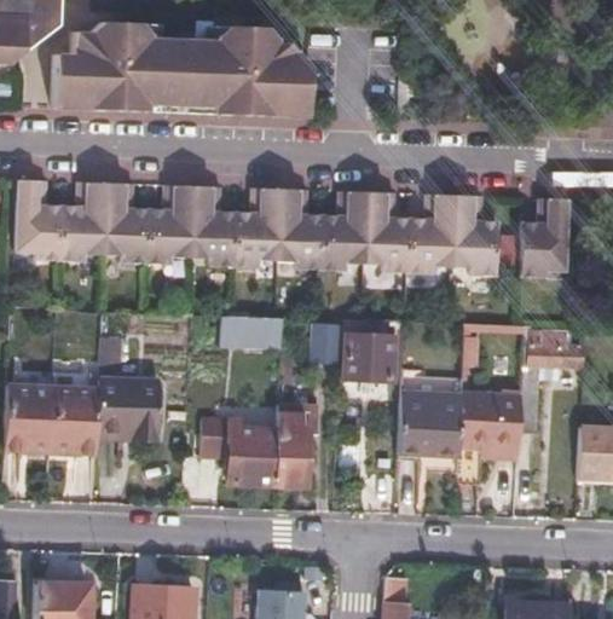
[(0,0),(0,62),(11,63),(63,22),(62,0),(0,0)]
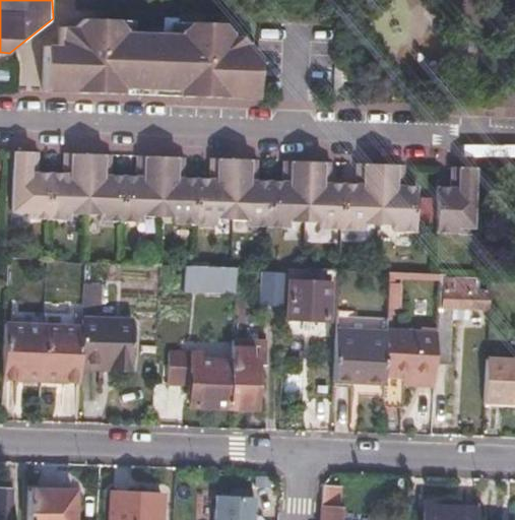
[(48,91),(127,94),(127,87),(182,89),(182,95),(262,99),(262,67),(262,55),(241,44),(231,44),(231,38),(222,30),(189,29),(188,36),(132,33),(133,28),(121,22),(87,21),(77,29),(63,29),(62,49),(49,48),(48,91)]
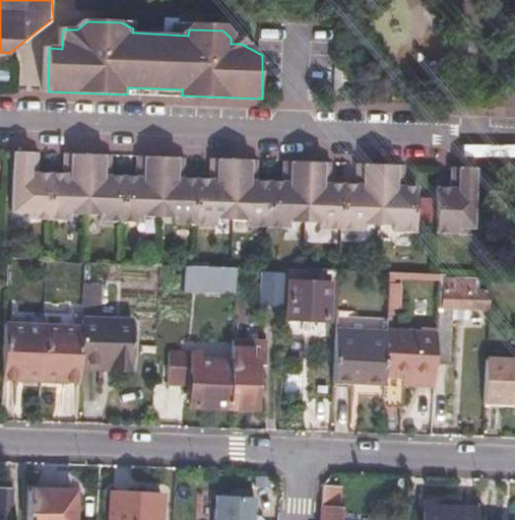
[(338,95),(347,95),(348,61),(339,61),(338,95)]
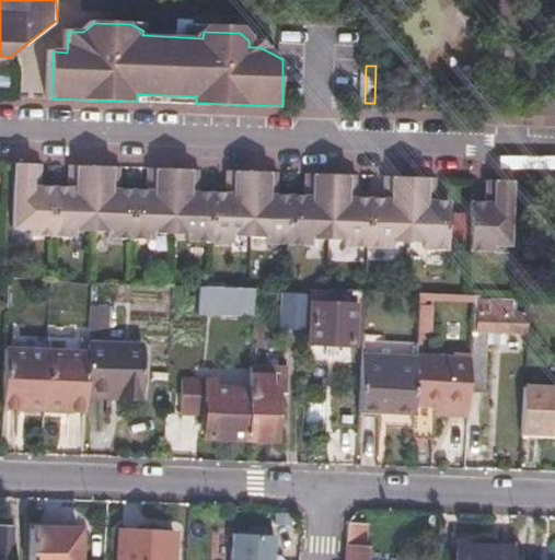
[(161,102),(196,103),(196,96),(137,94),(137,102),(161,102)]
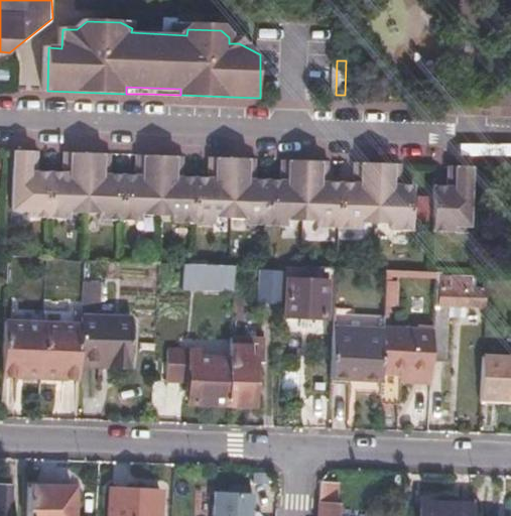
[(41,151),(18,150),(17,208),(17,210),(32,210),(32,216),(53,216),(54,171),(40,170),(41,151)]
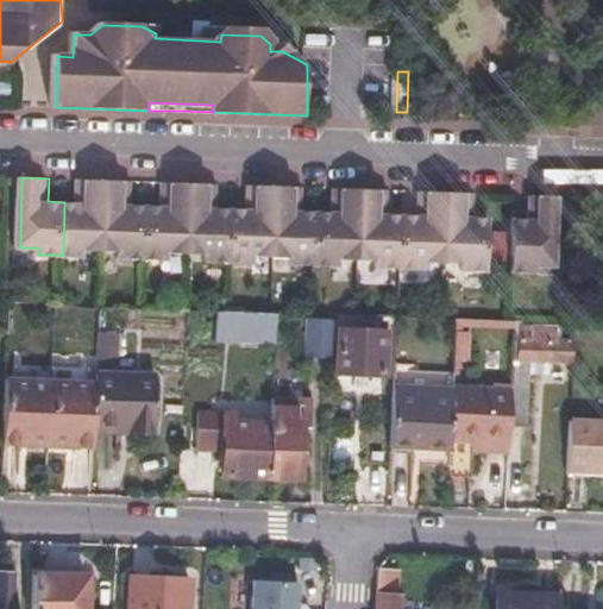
[(108,180),(81,179),(80,202),(64,202),(63,255),(88,256),(88,250),(107,250),(108,180)]
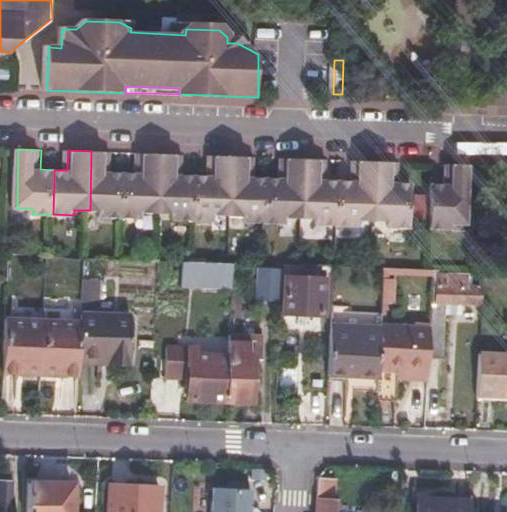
[(113,152),(91,151),(90,210),(104,210),(104,216),(125,217),(126,172),(113,172),(113,152)]
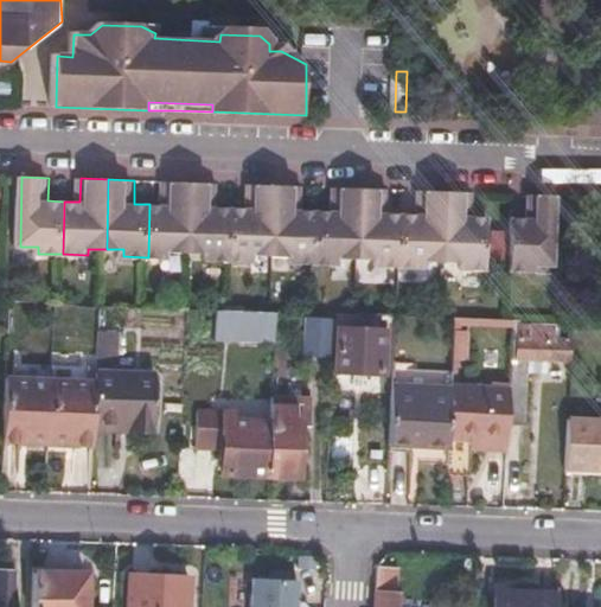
[(193,183),(165,181),(165,204),(149,204),(148,257),(173,257),(173,251),(192,251),(193,183)]
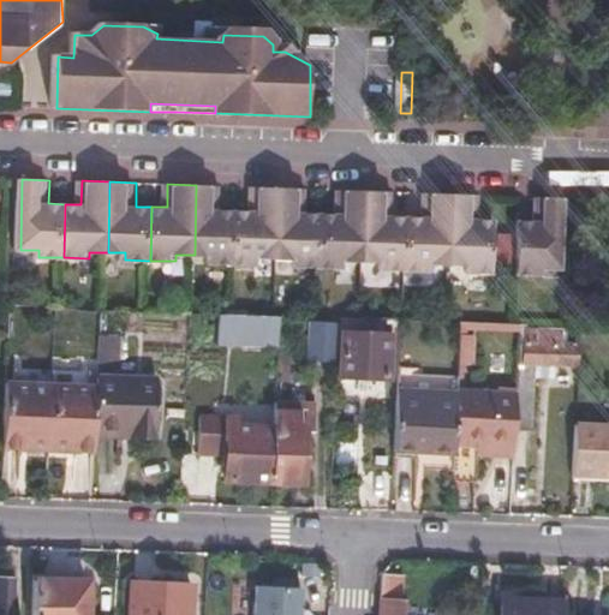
[(224,185),(196,185),(195,255),(213,256),(213,262),(237,263),(238,210),(224,209),(224,185)]
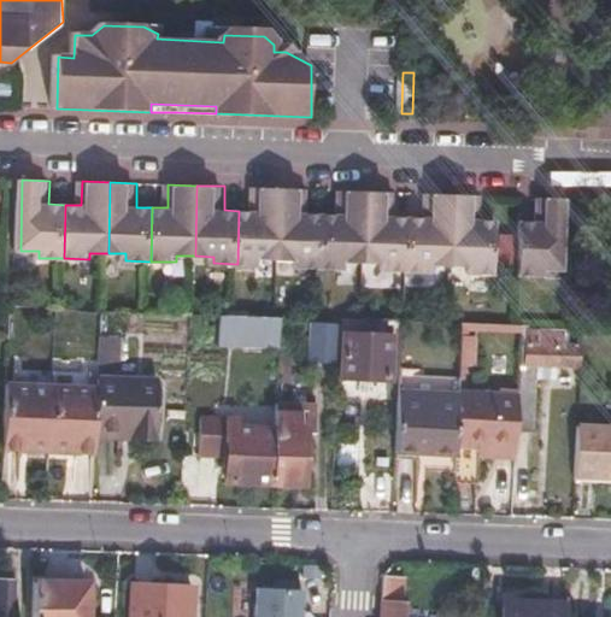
[(283,188),(256,187),(254,211),(239,211),(238,264),(262,265),(262,259),(281,259),(283,188)]
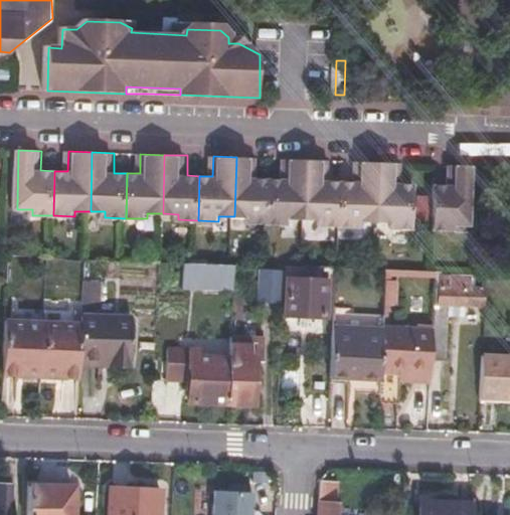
[(258,158),(236,157),(234,216),(249,217),(249,222),(270,223),(272,177),(258,177),(258,158)]
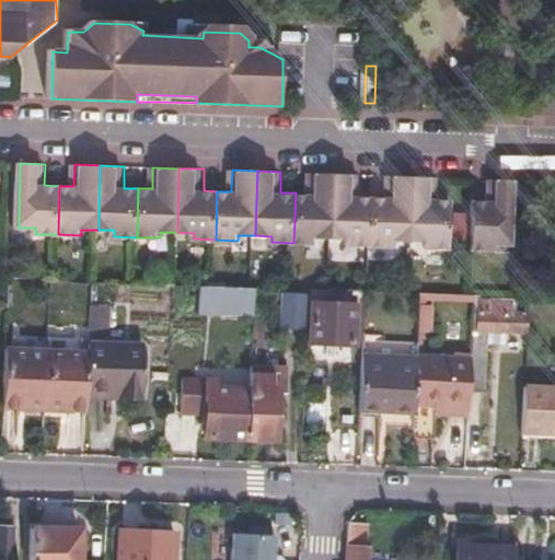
[(335,174),(309,173),(309,193),(296,193),(293,243),(315,243),(315,237),(333,238),(335,174)]
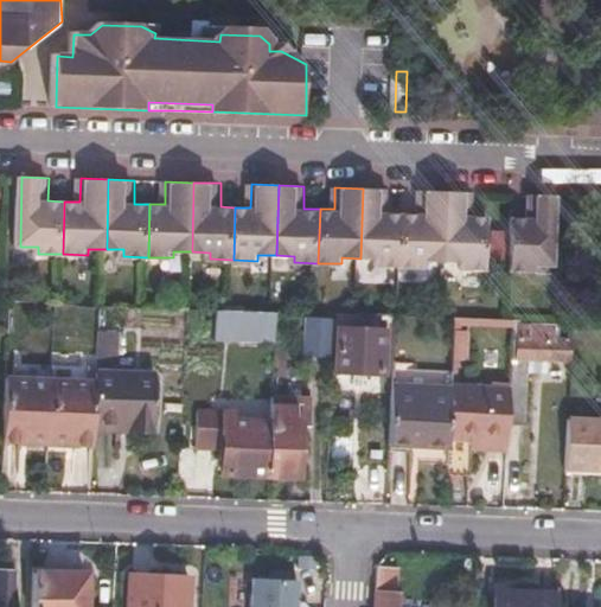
[(389,189),(363,189),(360,259),(377,259),(377,264),(403,266),(404,212),(388,211),(389,189)]
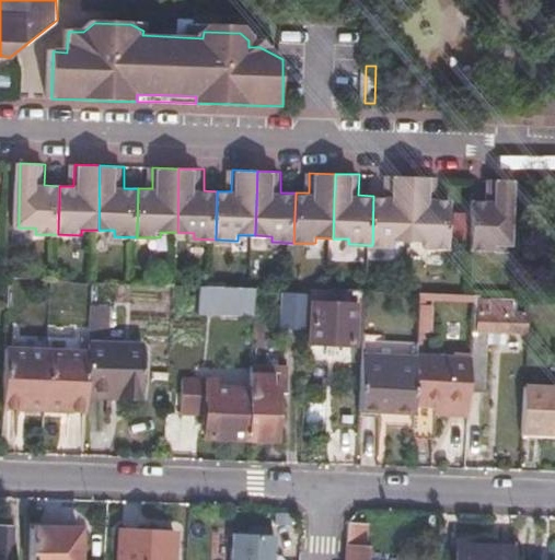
[(414,176),(386,175),(386,196),(373,196),(372,245),(396,246),(396,240),(412,241),(414,176)]
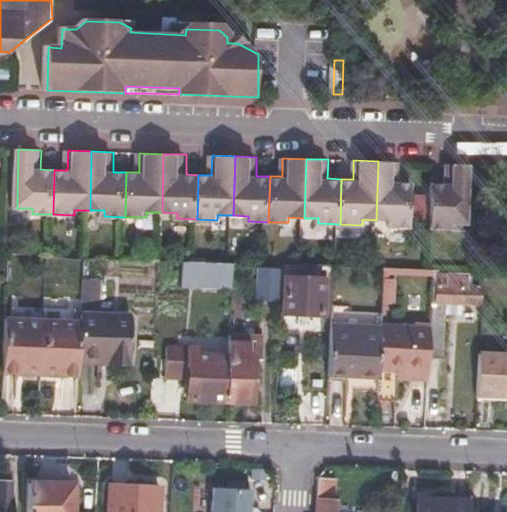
[(401,162),(378,161),(376,220),(392,220),(392,225),(413,226),(414,181),(401,181),(401,162)]
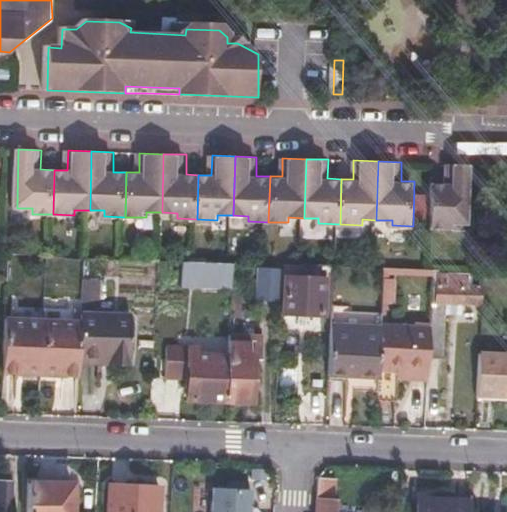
[(473,165),(450,164),(449,183),(435,183),(434,228),(455,229),(455,223),(471,224),(473,165)]
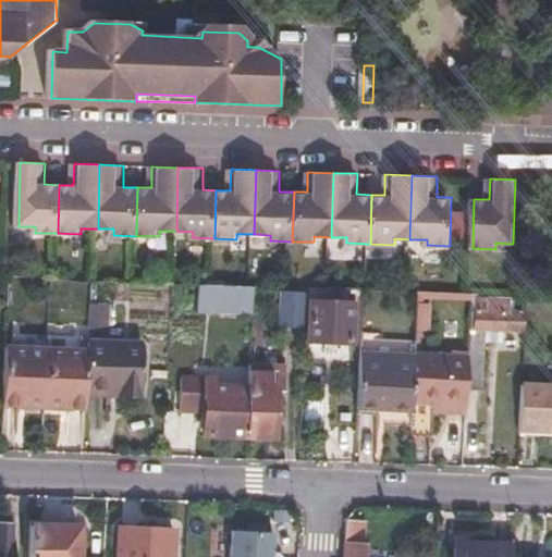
[(308,321),(310,288),(297,287),(285,287),(284,320),(308,321)]
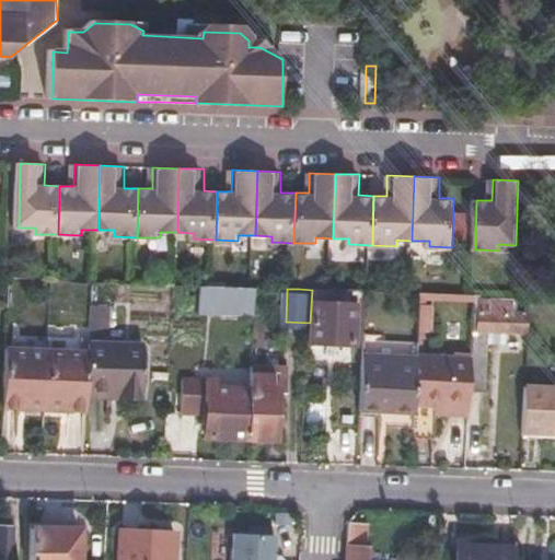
[(256,307),(256,292),(199,290),(199,305),(256,307)]
